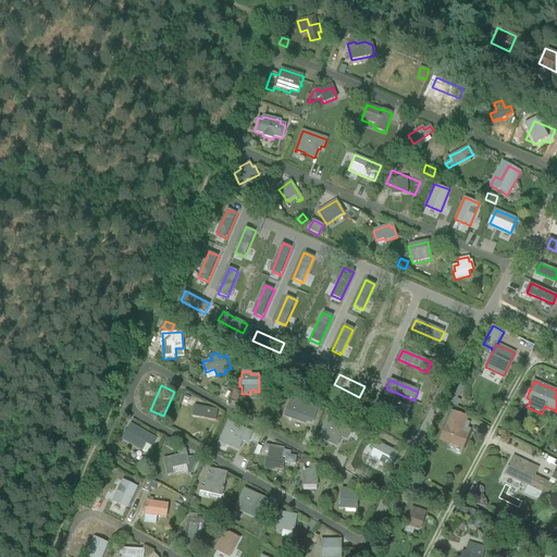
[(457,407),(460,400),(457,398),(462,387),(458,385),(449,403),(457,407)]
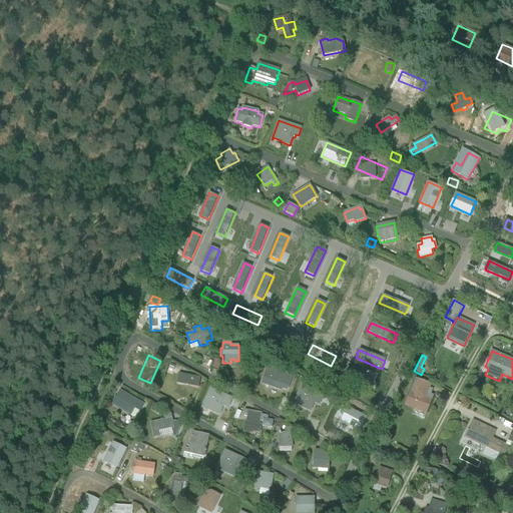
[(242,365),(244,368),(248,368),(250,365),(254,366),(255,360),(249,360),(248,359),(244,359),(242,361),(242,365)]
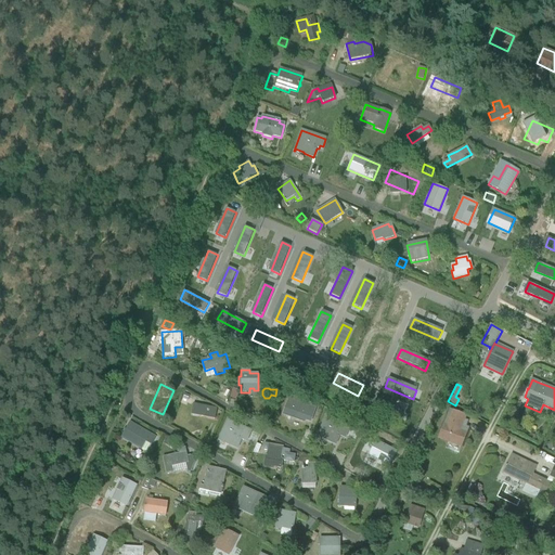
[(309,410),(310,405),(289,398),(283,415),(305,423),(305,421),(310,422),(313,412),(309,410)]
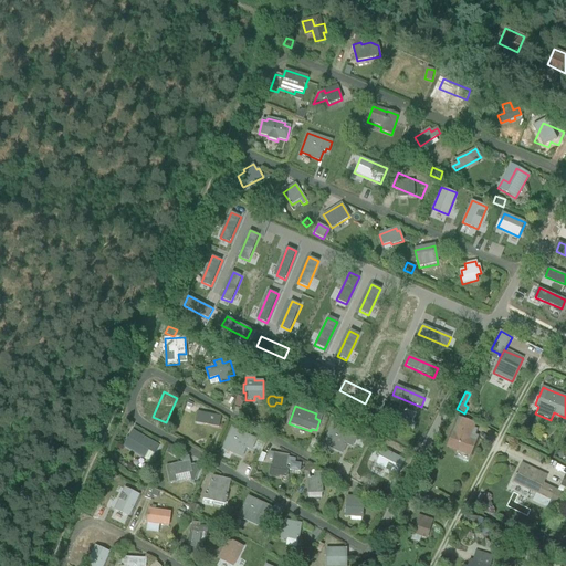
[(383,408),(378,418),(407,430),(411,421),(383,408)]
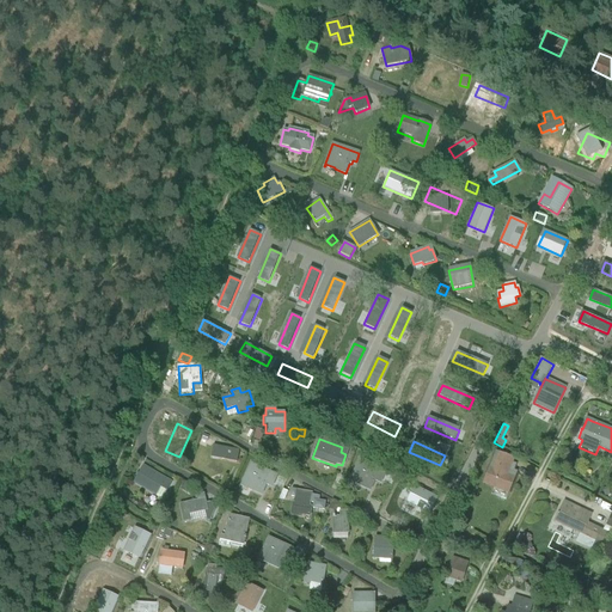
[(220,460),(237,463),(239,451),(233,450),(233,446),(228,445),(227,450),(213,446),(212,454),(221,456),(220,460)]
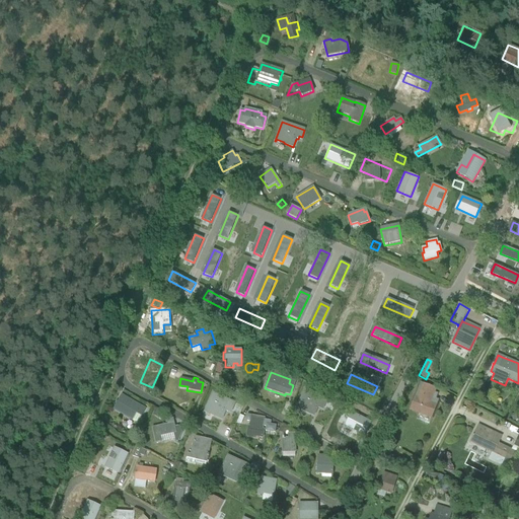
[(437,394),(434,393),(435,389),(421,383),(411,411),(419,414),(419,413),(431,418),(438,400),(435,399),(437,394)]
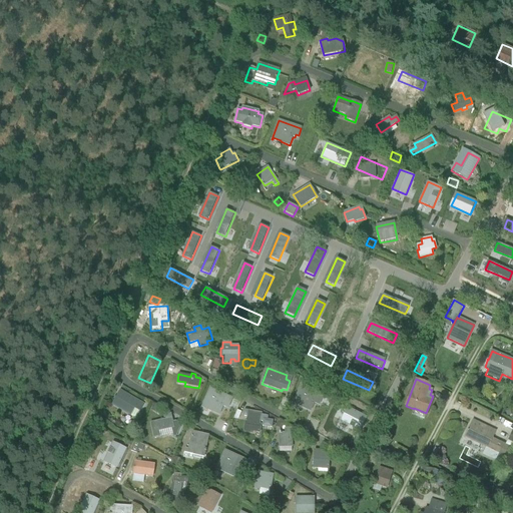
[(302,385),(294,403),(294,404),(295,402),(303,405),(302,407),(311,411),(314,403),(316,404),(318,401),(321,403),(324,396),(302,385)]
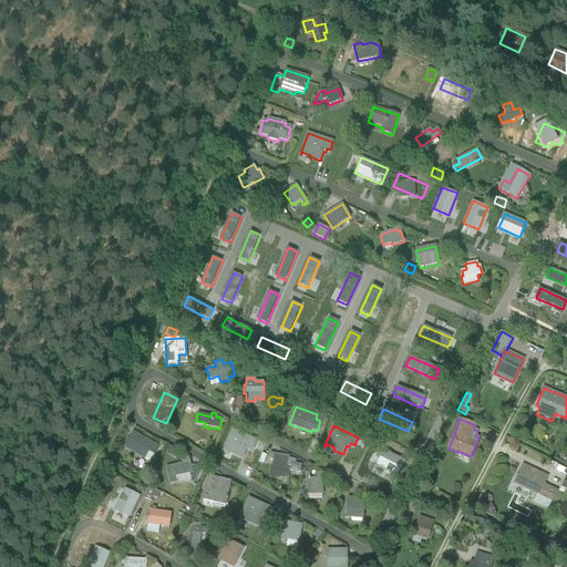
[(234,452),(233,454),(243,459),(247,450),(248,451),(250,447),(254,449),(257,441),(233,430),(224,450),(225,449),(234,452)]
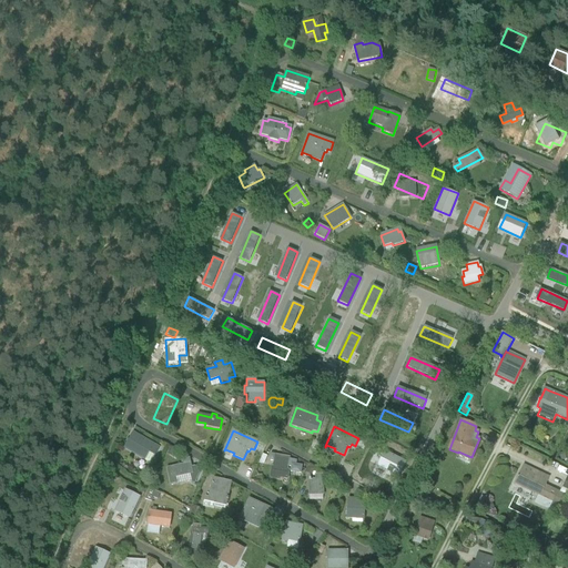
[(154,456),(159,448),(133,434),(124,448),(145,460),(150,453),(154,456)]
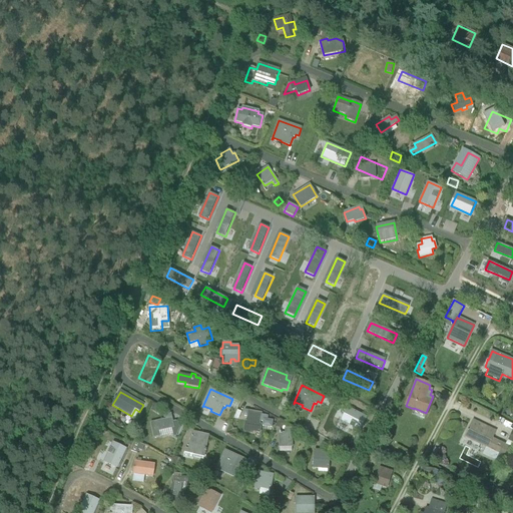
[(338,405),(332,416),(357,429),(362,418),(338,405)]
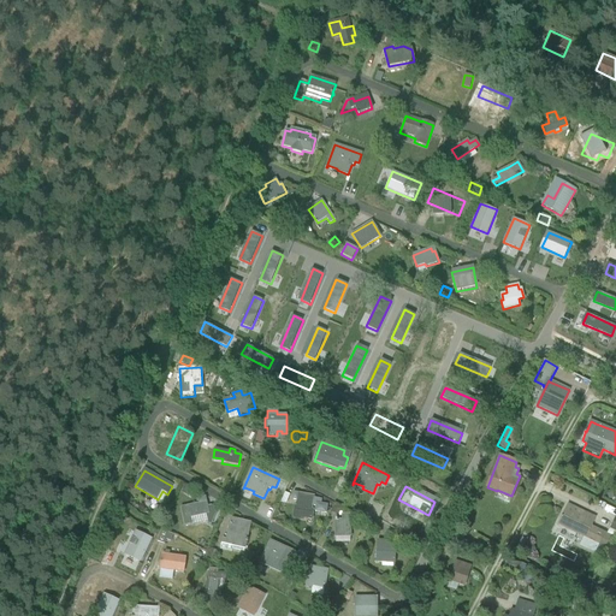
[(294,493),(292,501),(296,501),(296,502),(296,505),(295,505),(294,516),(292,519),(304,521),(304,520),(304,519),(313,520),(314,509),(313,509),(314,505),(317,507),(315,510),(315,513),(326,514),(326,511),(327,505),(321,505),(323,501),(314,499),(314,496),(312,496),(302,495),(294,493)]
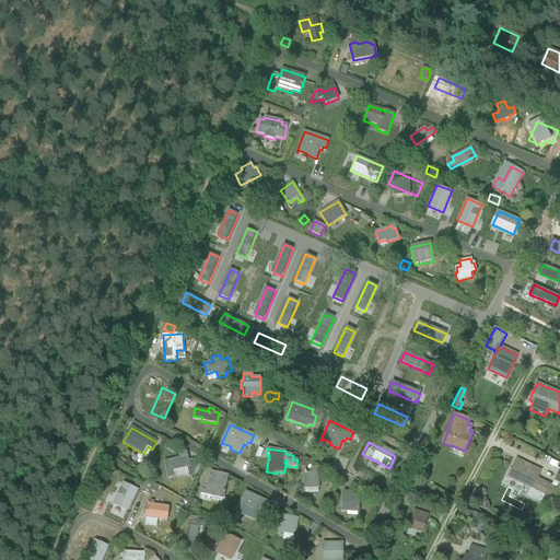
[(189,467),(188,462),(187,454),(181,455),(181,458),(164,462),(167,478),(175,476),(173,470),(189,467)]
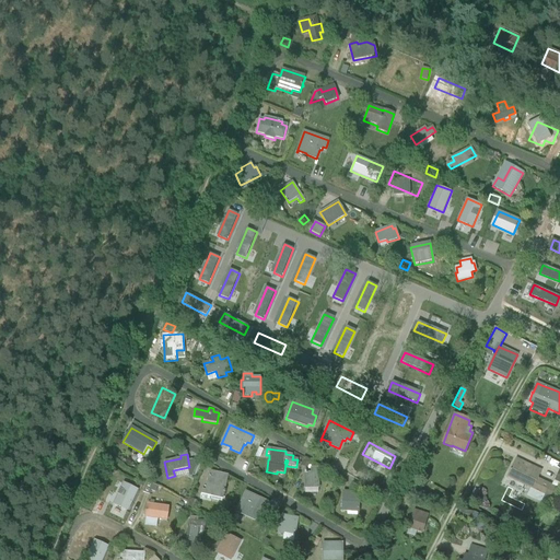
[(304,461),(301,466),(307,469),(311,464),(304,461)]
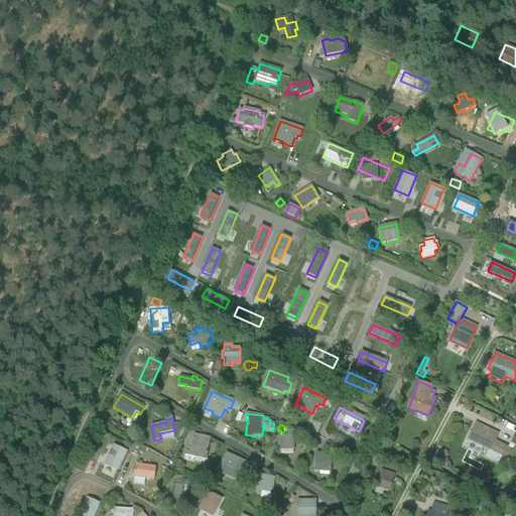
[(499,434),(483,427),(478,424),(477,427),(475,426),(468,439),(502,457),(502,458),(507,461),(512,449),(496,441),(499,434)]
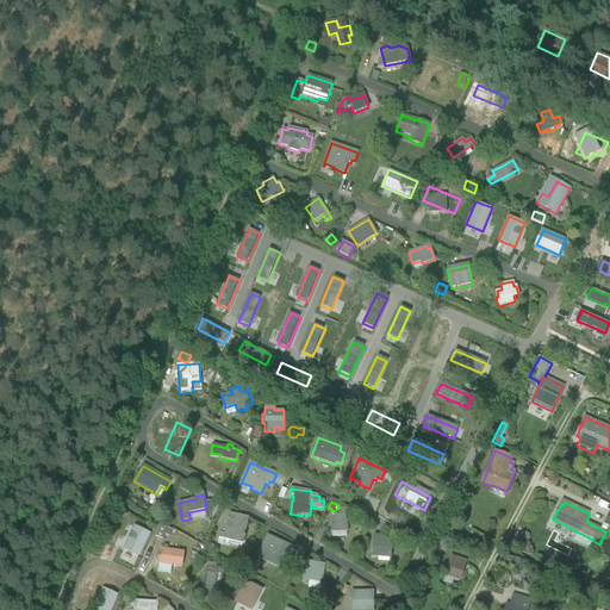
[(331,514),(332,531),(347,531),(347,511),(340,511),(340,516),(335,516),(335,514),(331,514)]
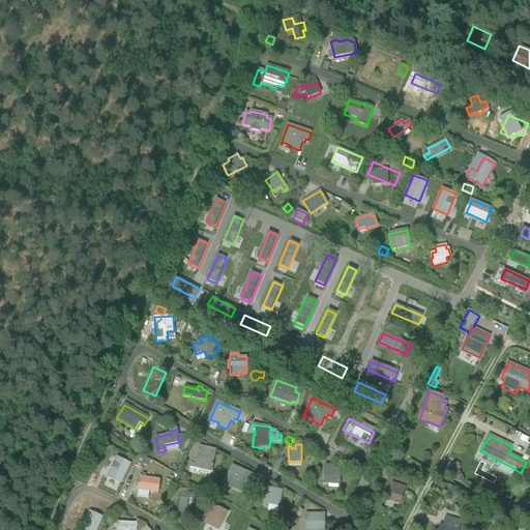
[(192,464),(190,468),(200,470),(200,473),(209,475),(210,472),(212,461),(215,450),(199,447),(197,458),(195,464),(192,464)]
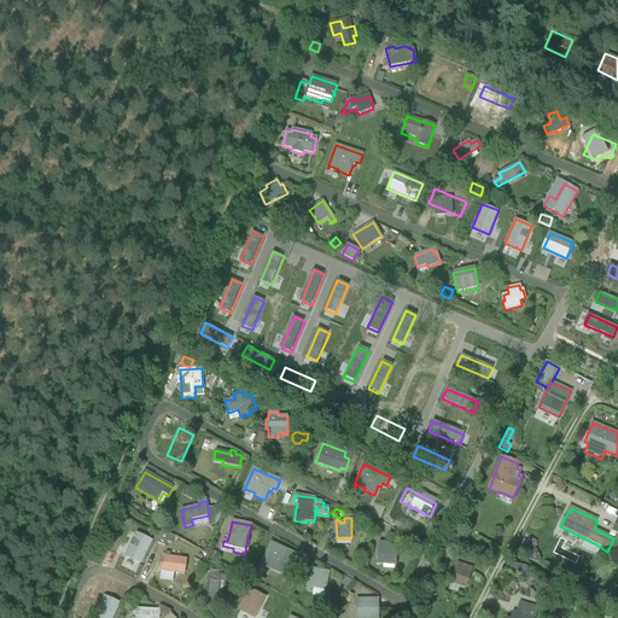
[(165,547),(167,542),(172,544),(174,537),(162,532),(157,544),(165,547)]
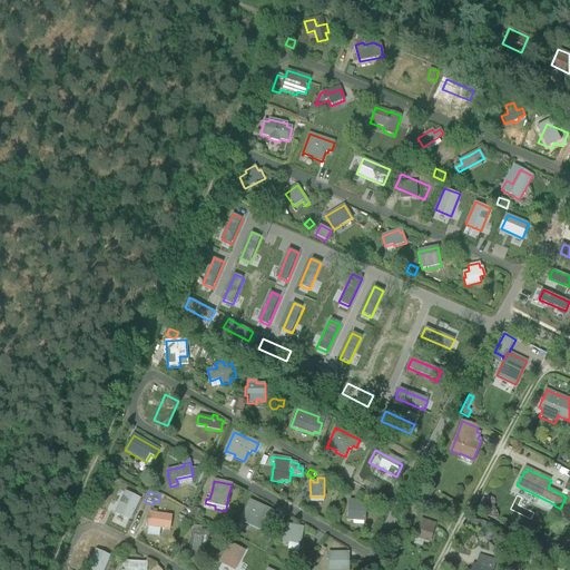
[(108,504),(114,509),(123,497),(116,492),(112,498),(114,498),(108,504)]
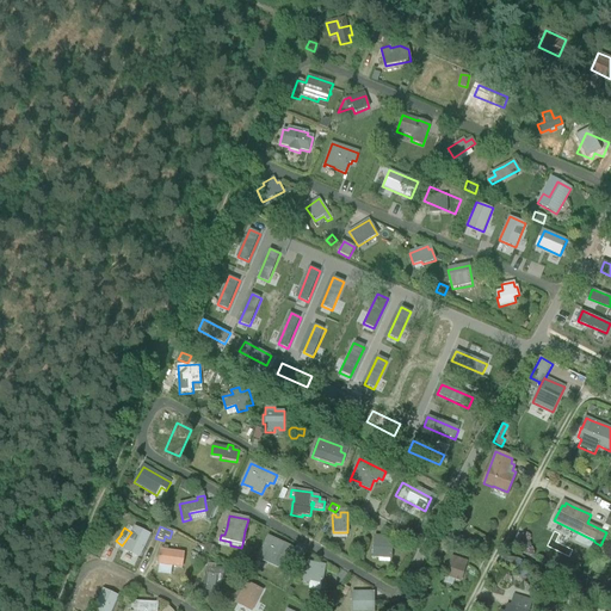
[(135,529),(124,551),(140,559),(150,536),(135,529)]
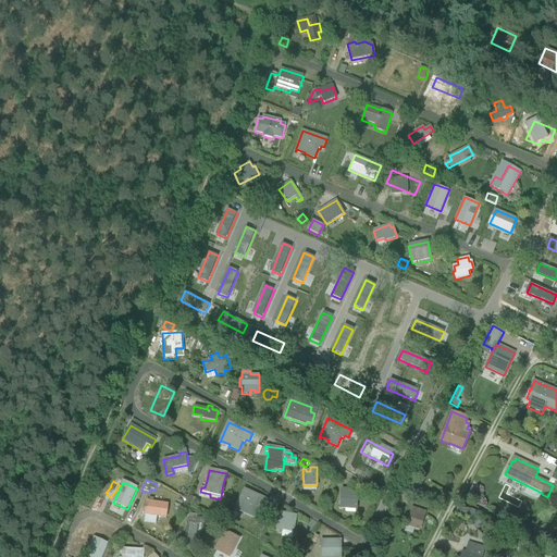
[(245,490),(235,509),(236,509),(237,507),(245,511),(244,512),(255,518),(258,509),(260,510),(261,507),(264,508),(269,500),(245,490)]
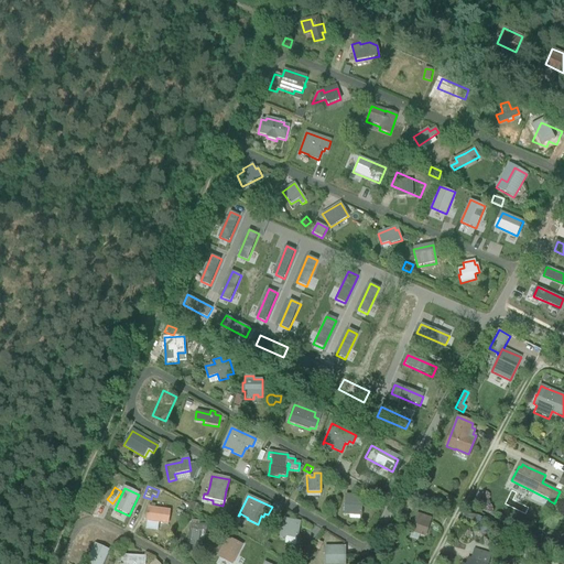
[(361,517),(362,497),(346,496),(344,516),(349,516),(349,519),(359,520),(359,517),(361,517)]
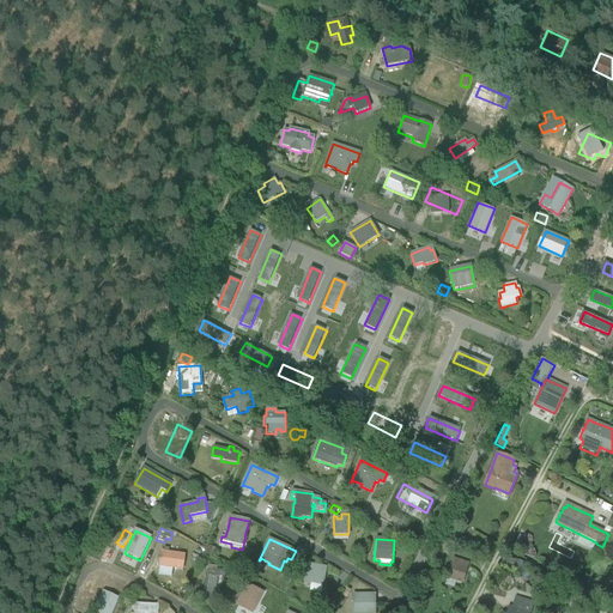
[(208,546),(205,554),(212,558),(216,548),(208,546)]
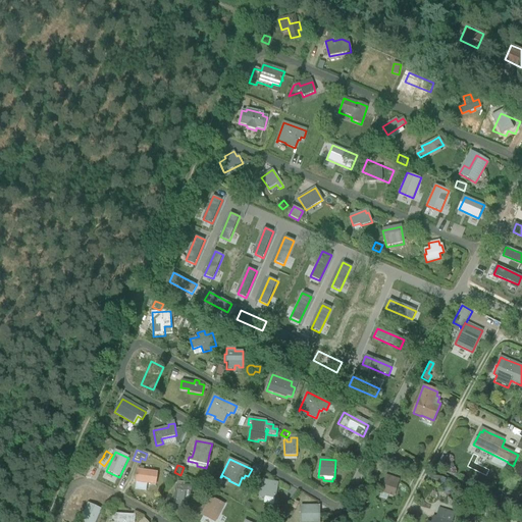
[(136,482),(155,485),(157,473),(144,471),(145,467),(140,467),(139,470),(138,470),(136,482)]
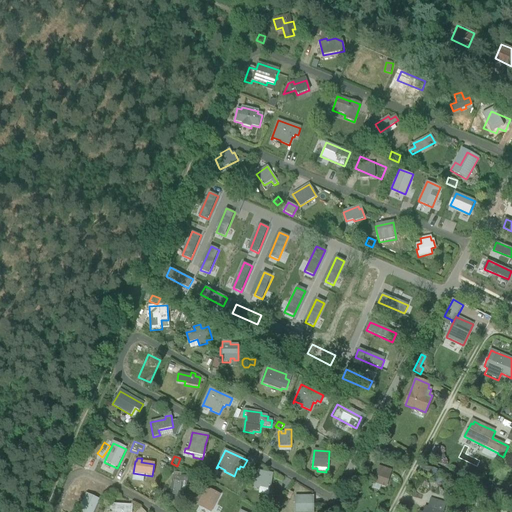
[(373,483),(386,487),(391,471),(379,466),(373,483)]
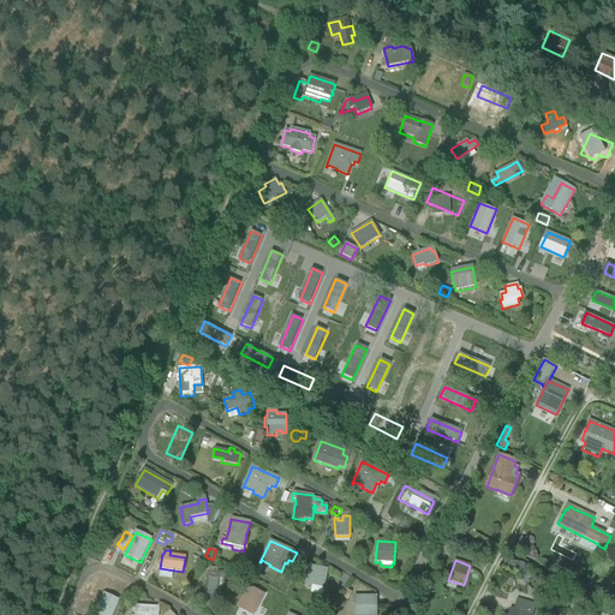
[(308,580),(306,586),(323,589),(324,584),(327,572),(312,569),(314,567),(310,566),(308,578),(308,580)]
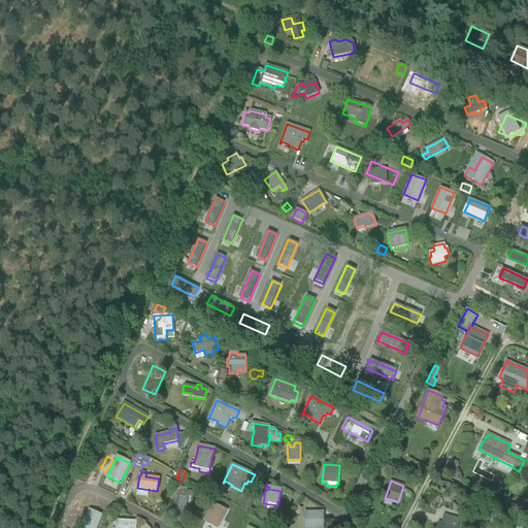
[(175,509),(191,513),(194,492),(178,489),(175,509)]
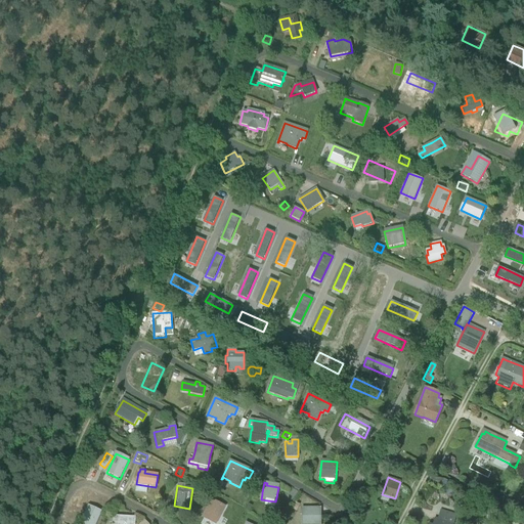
[(448,488),(443,492),(447,497),(452,493),(448,488)]
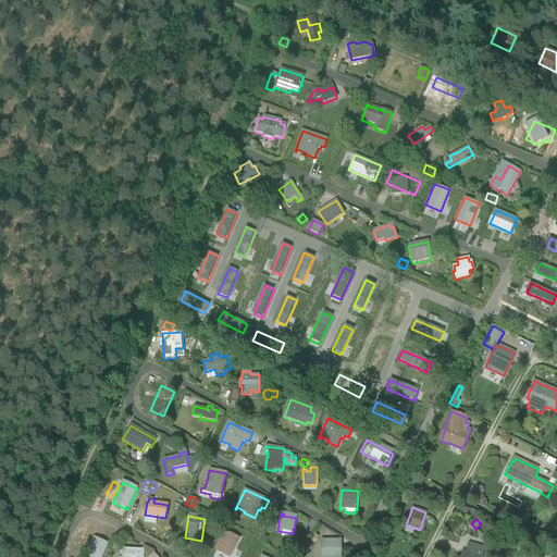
[(226,534),(218,551),(231,556),(238,541),(226,534)]
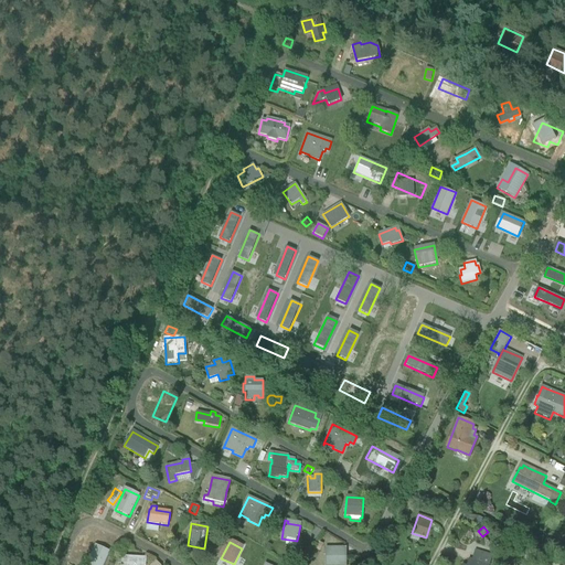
[(95,545),(85,564),(104,564),(109,552),(95,545)]
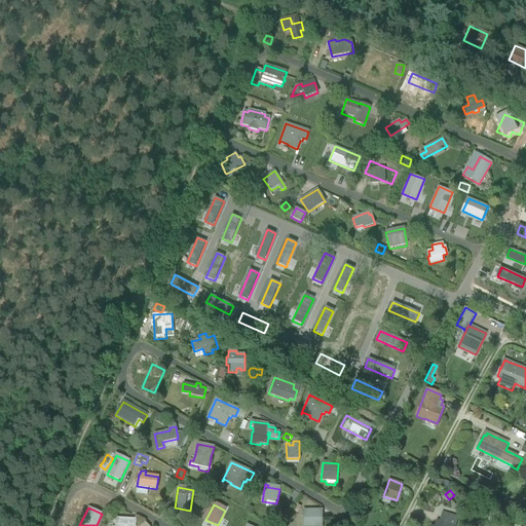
[(304,512),(303,525),(321,525),(321,512),(304,512)]
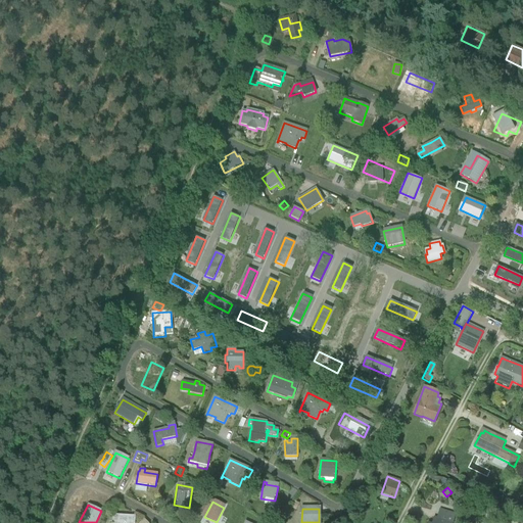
[(453,522),(456,516),(441,511),(438,519),(434,518),(432,522),(453,522)]
